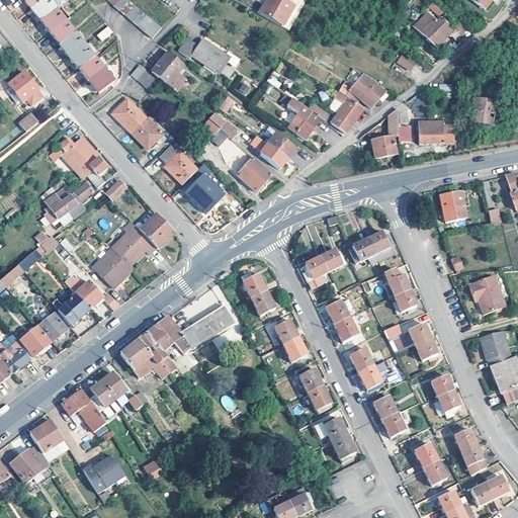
[(21,0),(30,10),(42,0),(21,0)]
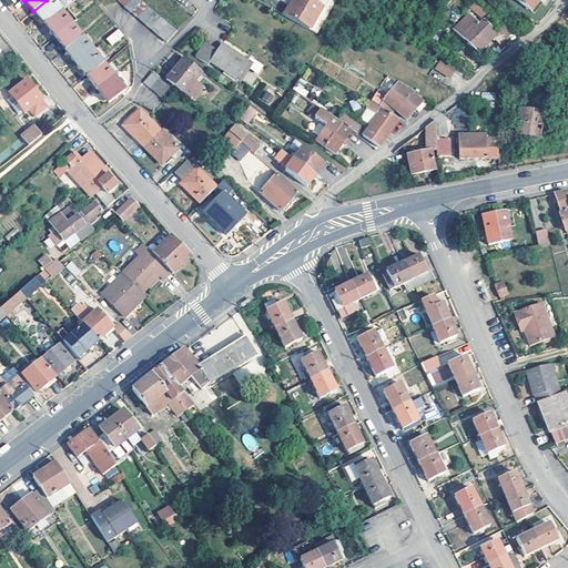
[(50,0),(47,0),(33,11),(43,24),(60,11),(50,0)]
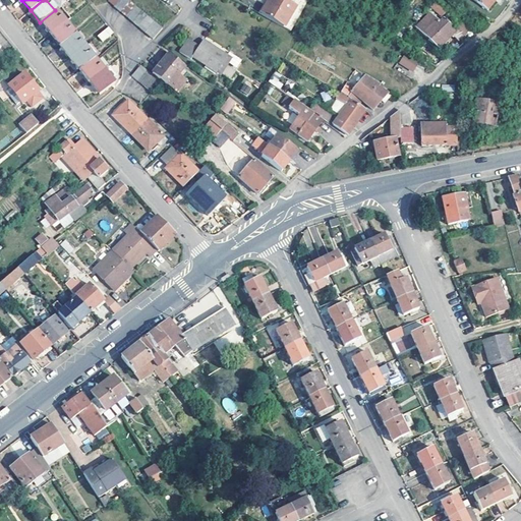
[(60,7),(54,0),(46,0),(55,10),(60,7)]
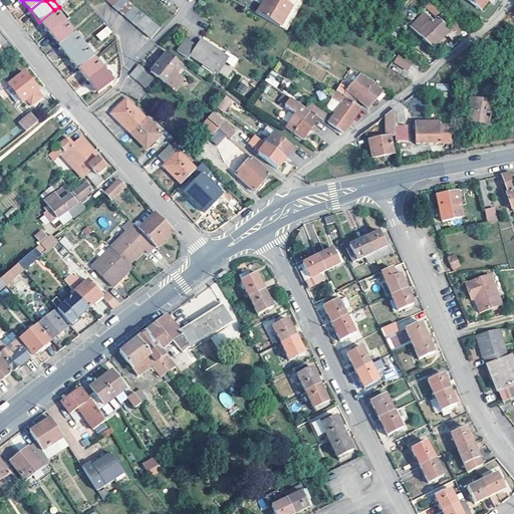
[(116,0),(111,6),(118,11),(126,2),(123,0),(116,0)]
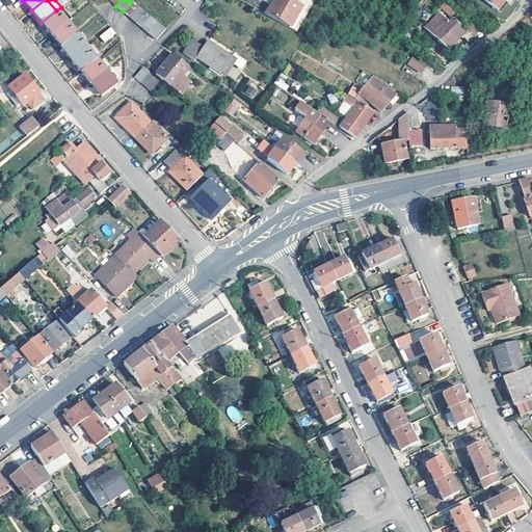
[(292,0),(274,0),(271,5),(266,15),(277,22),(288,28),(301,5),(296,2),(292,0)]
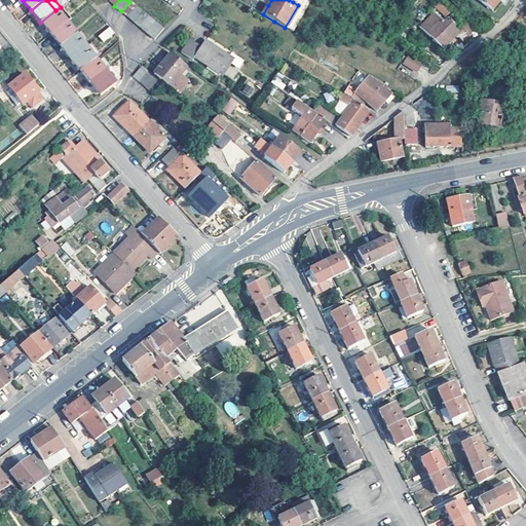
[(475,0),(489,11),(497,0),(475,0)]
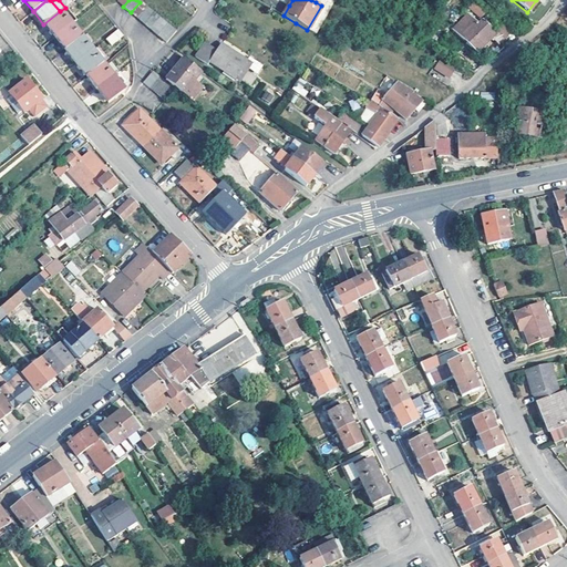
[(484,12),(473,1),(468,6),(480,17),(484,12)]
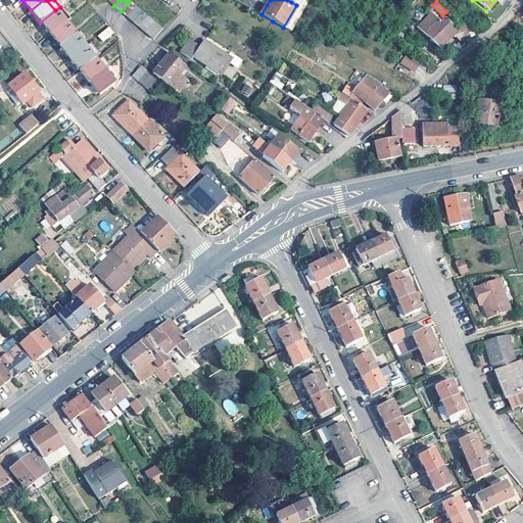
[(121,11),(126,16),(134,6),(129,2),(121,11)]
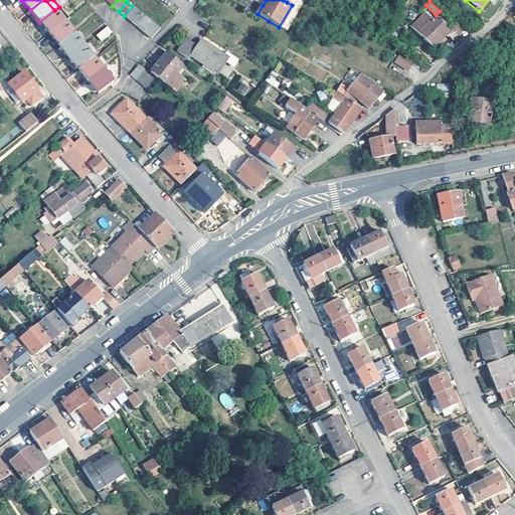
[(132,6),(124,16),(130,21),(138,11),(132,6)]
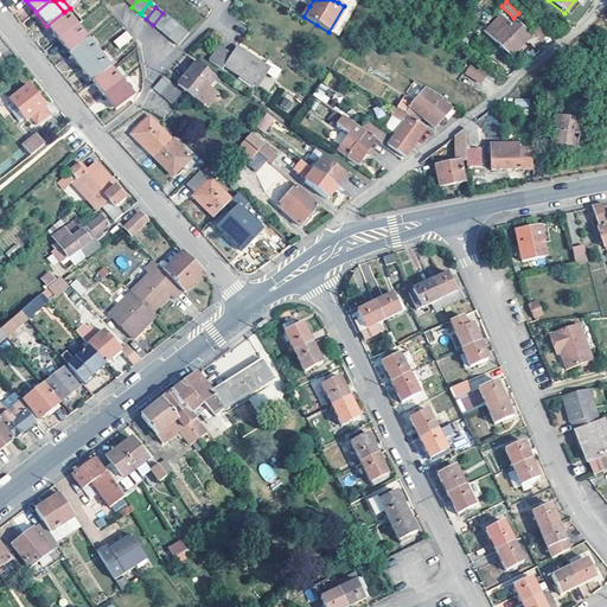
[(70,8),(64,12),(46,26),(58,40),(76,26),(81,23),(70,8)]
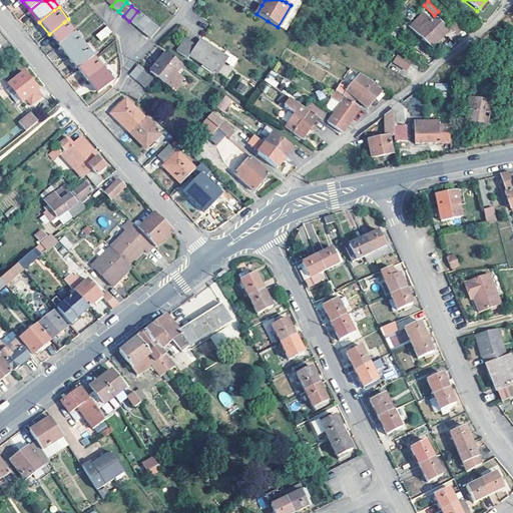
[(137,11),(129,21),(136,26),(144,16),(137,11)]
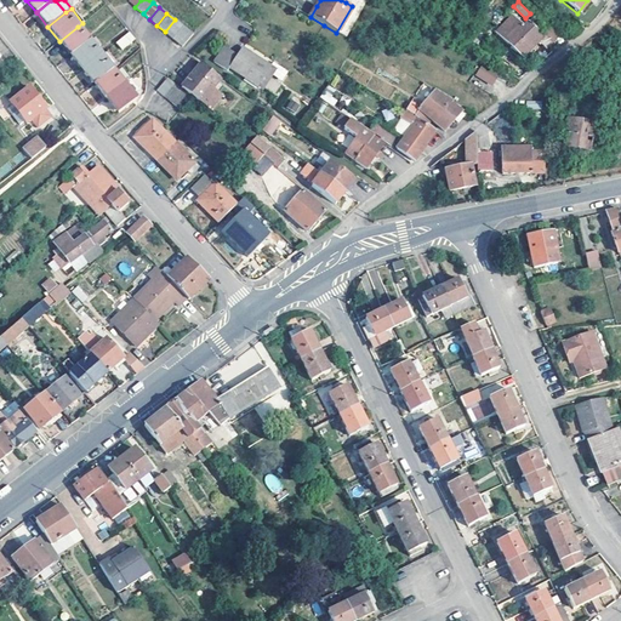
[(523,26),(513,15),(495,32),(520,58),(537,41),(545,50),(551,45),(541,34),(528,21),(523,26)]
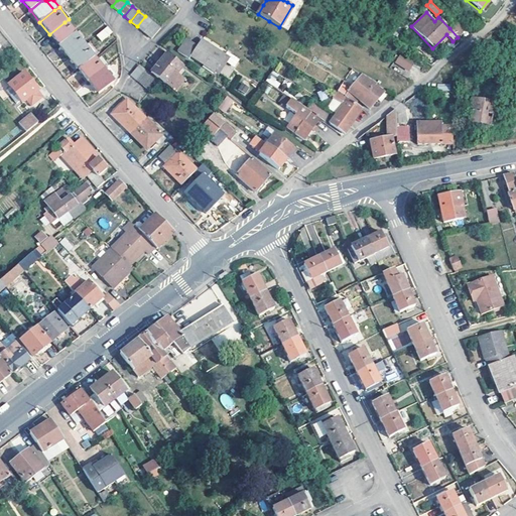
[(145,16),(137,26),(143,32),(152,22),(145,16)]
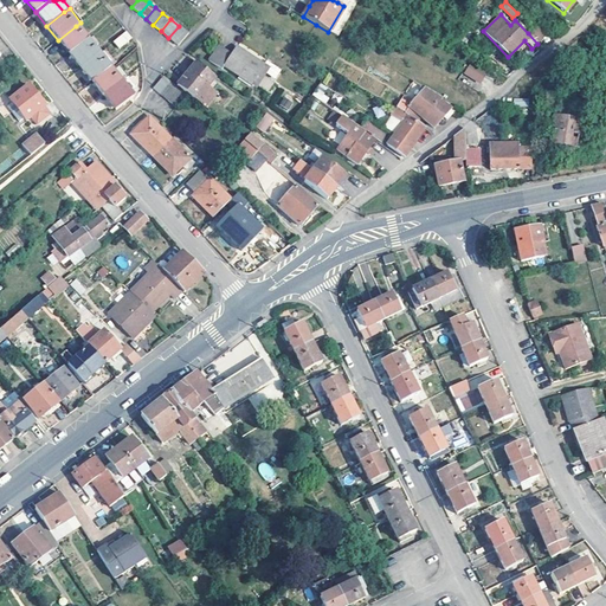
[(548,33),(540,24),(528,33),(537,44),(548,33)]
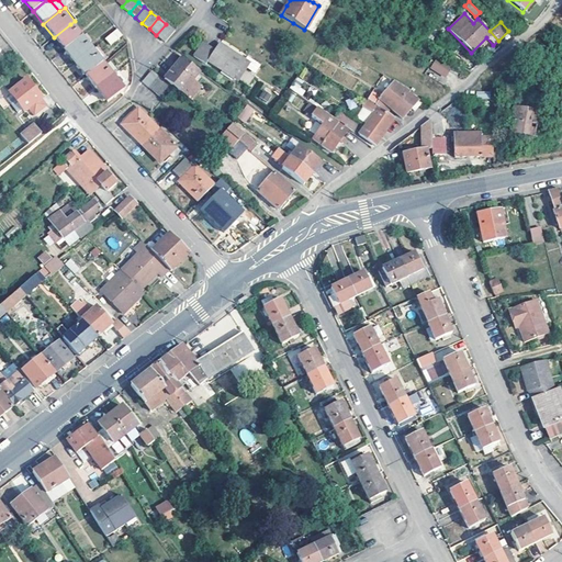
[(65,51),(80,37),(70,24),(54,37),(65,51)]
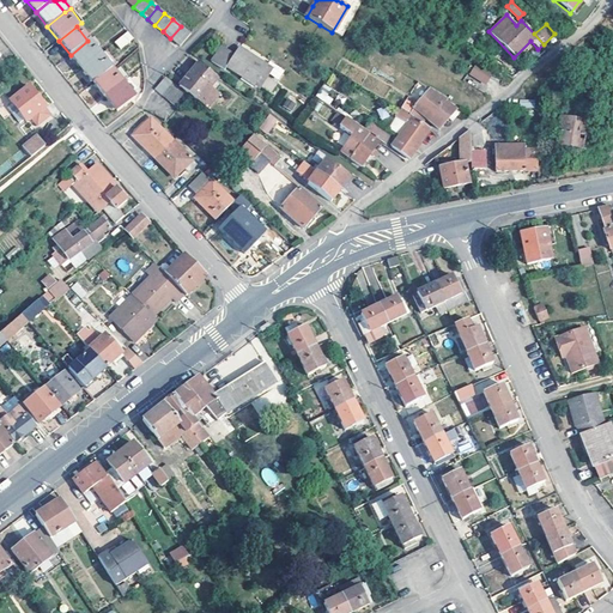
[(181,26),(170,38),(180,46),(189,34),(181,26)]
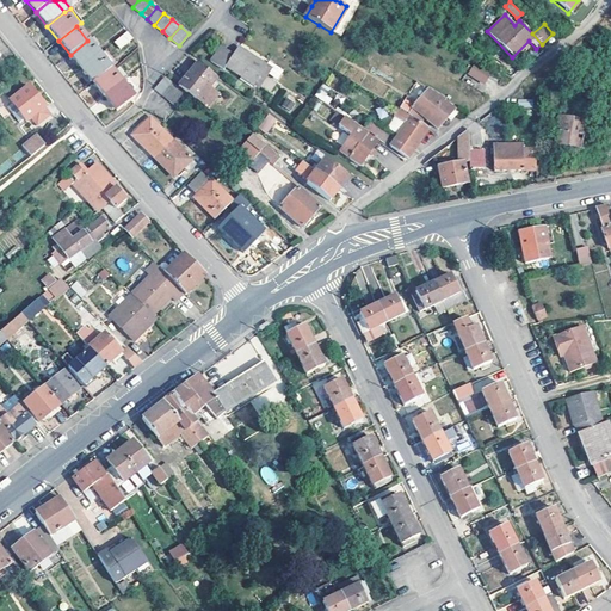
[(133,39),(128,34),(113,44),(119,50),(133,39)]
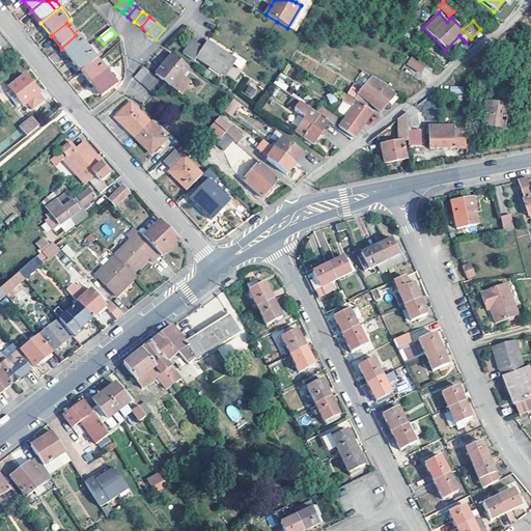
[(86,48),(76,35),(61,48),(71,60),(86,48)]
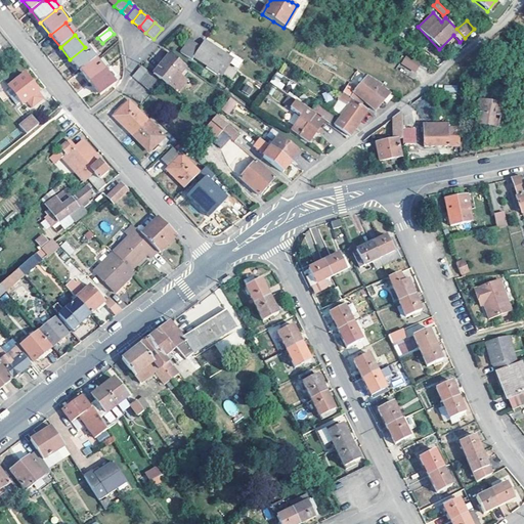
[(191,59),(193,57),(217,73),(227,57),(204,42),(201,46),(188,38),(180,50),(191,59)]
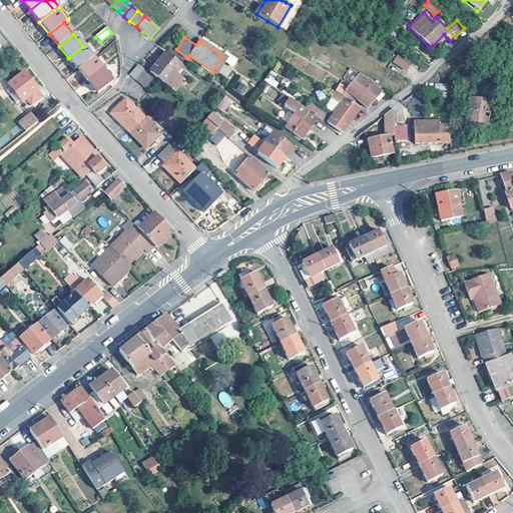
[(83,46),(68,58),(78,70),(93,58),(98,54),(88,43),(83,46)]
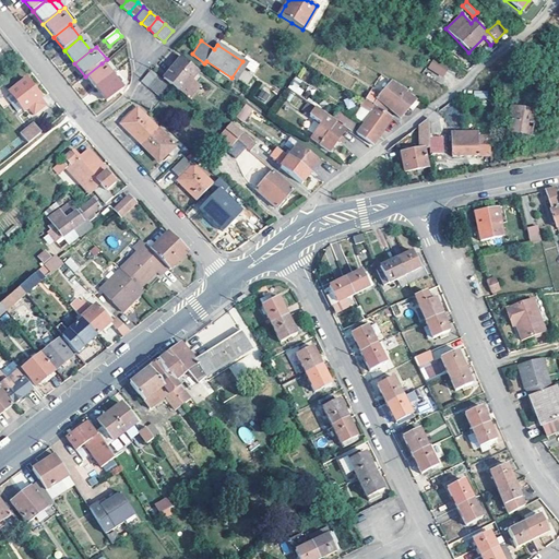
[(200,72),(181,59),(164,79),(190,99),(200,87),(192,82),(200,72)]
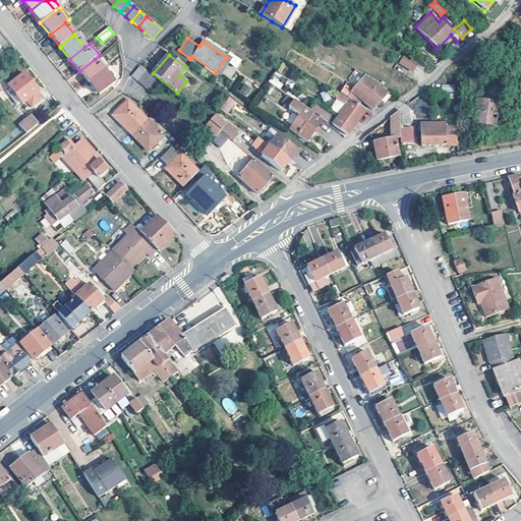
[(229,63),(237,67),(241,59),(233,55),(229,63)]
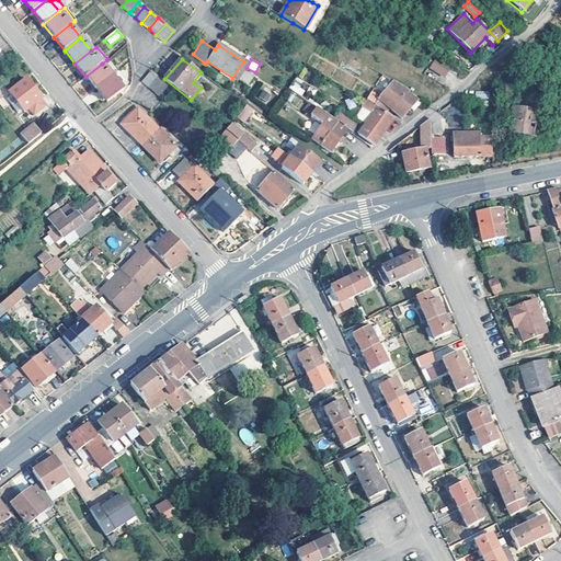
[(434,63),(430,69),(442,78),(447,71),(434,63)]
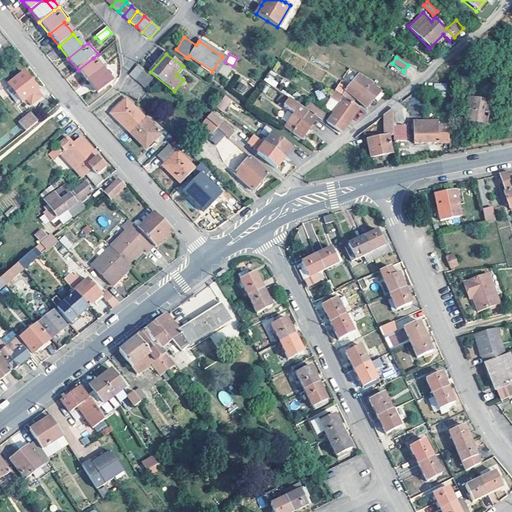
[(87,82),(102,70),(93,58),(78,70),(87,82)]
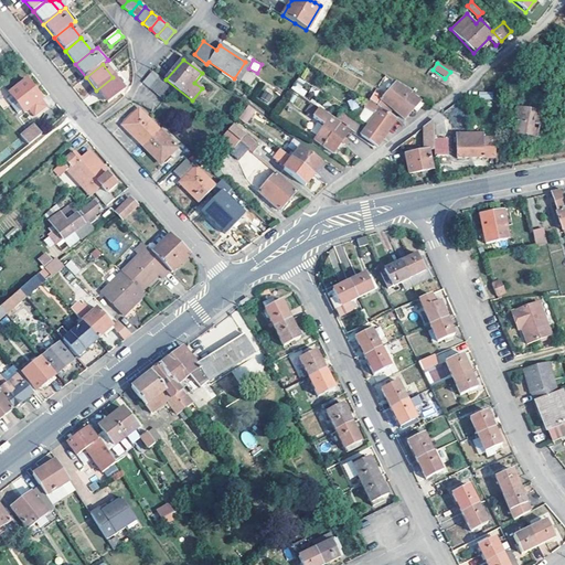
[(113,77),(96,91),(107,104),(124,91),(128,84),(119,72),(113,77)]
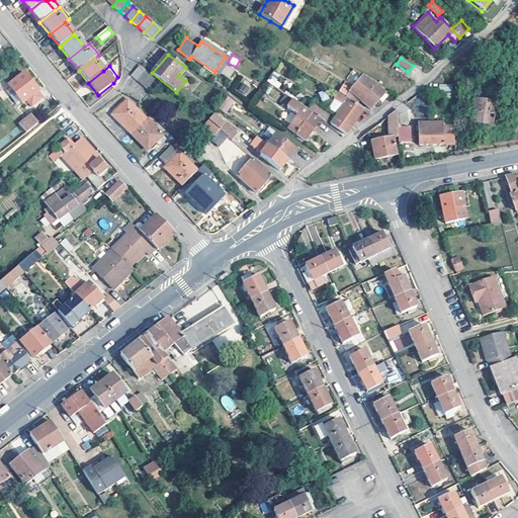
[(137,81),(145,71),(139,66),(130,77),(137,81)]
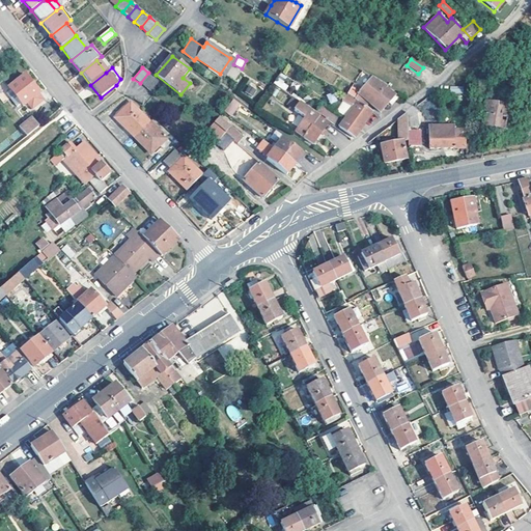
[(234,71),(229,67),(224,75),(234,82),(240,74),(234,71)]
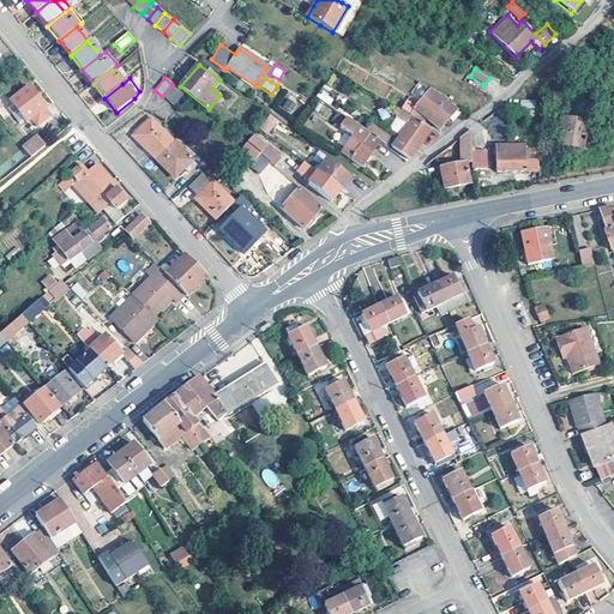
[(170,103),(180,90),(172,84),(162,96),(170,103)]
